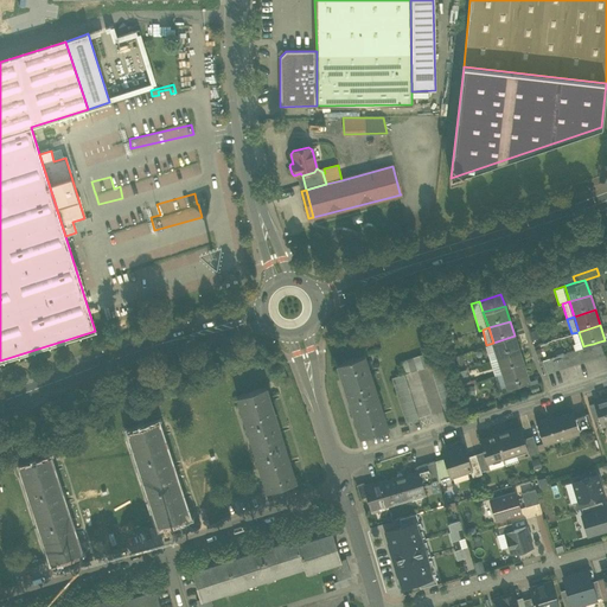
[(529,331),(531,339),(538,338),(536,328),(529,331)]
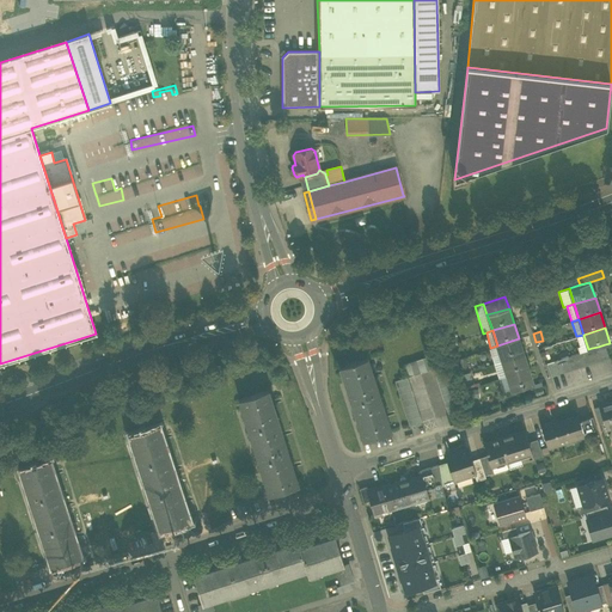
[(577,347),(579,353),(586,350),(588,349),(583,335),(576,336),(580,347),(577,347)]
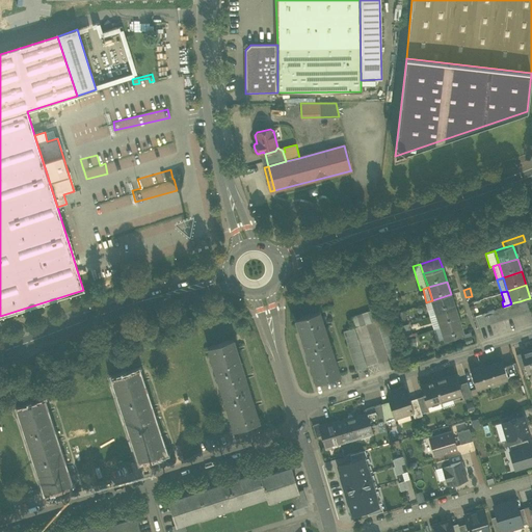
[(432,300),(436,314),(455,308),(451,294),(432,300)]
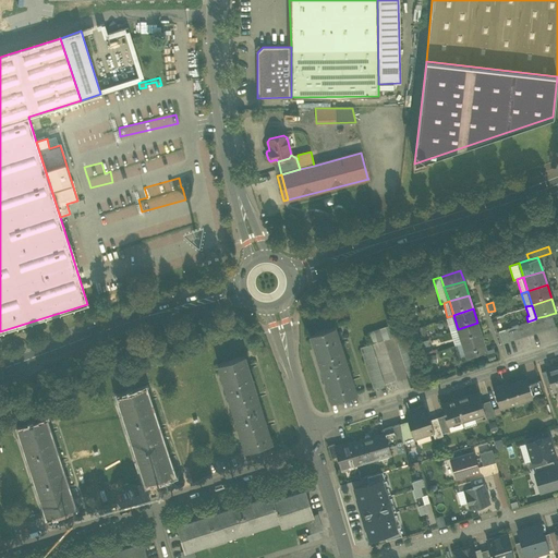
[(552,314),(545,316),(549,327),(555,326),(552,314)]
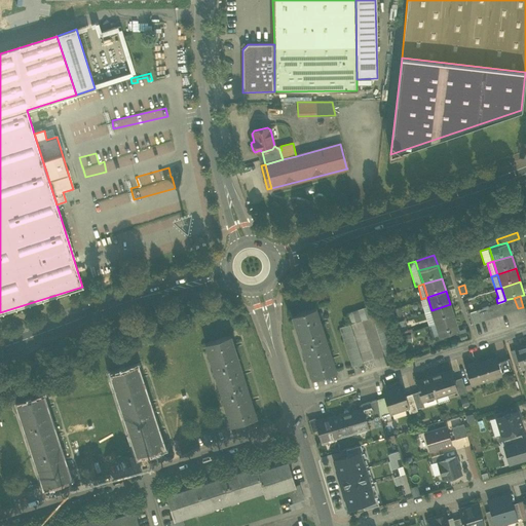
[(427,297),(421,299),(420,299),(424,312),(431,310),(427,297)]
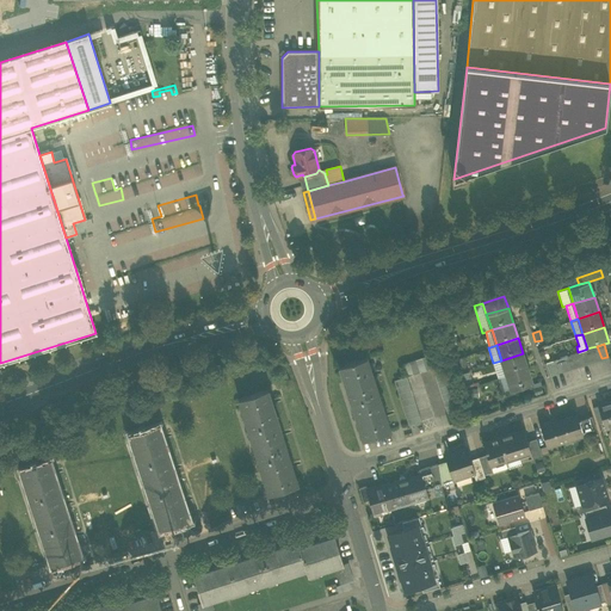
[(594,360),(602,358),(597,346),(591,347),(594,360)]
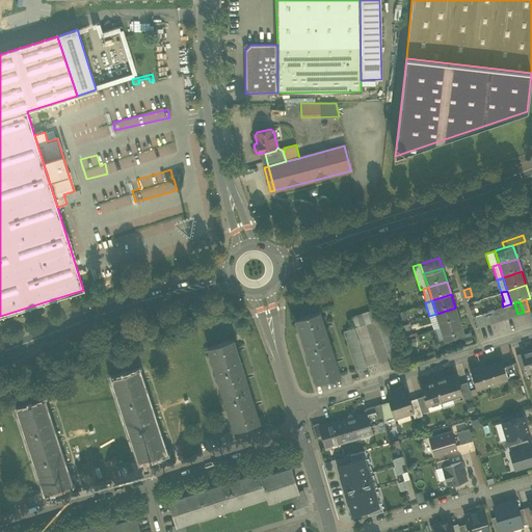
[(512,316),(517,314),(514,302),(511,303),(509,304),(512,316)]
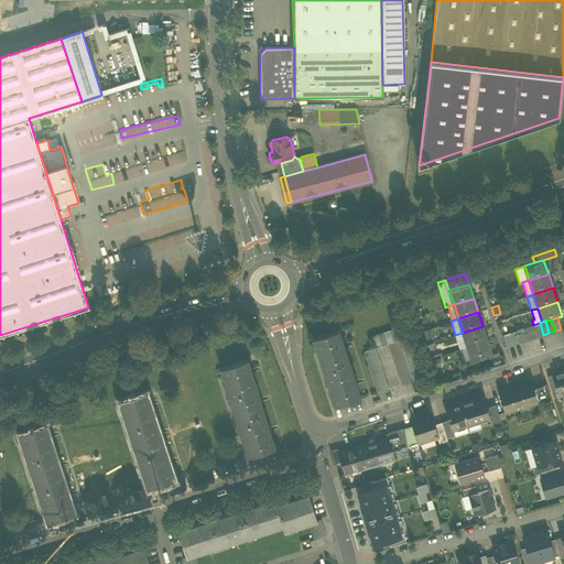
[(497,325),(499,333),(507,331),(505,323),(497,325)]
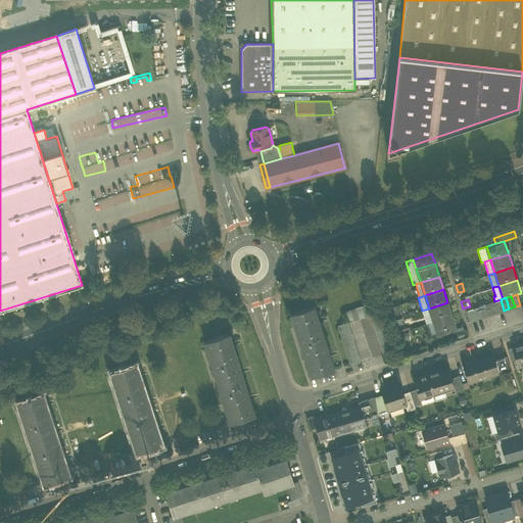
[(498,313),(504,311),(501,299),(494,301),(498,313)]
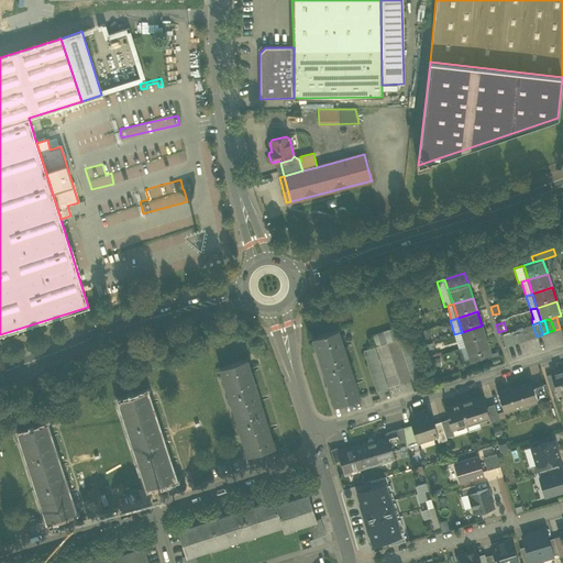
[(531,338),(537,337),(532,324),(527,327),(531,338)]
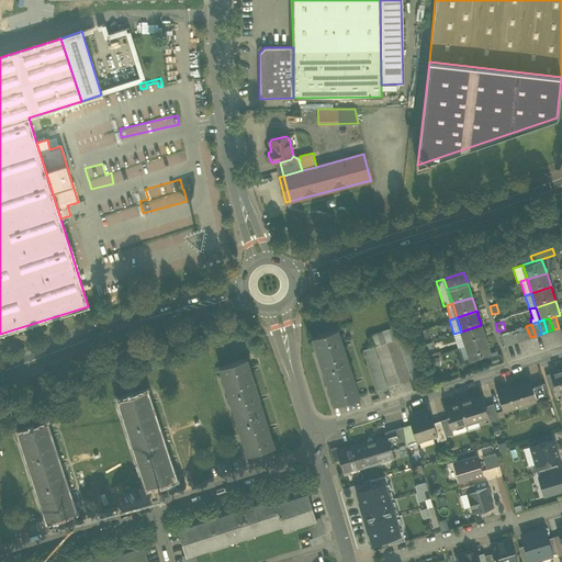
[(461,332),(465,345),(485,338),(481,325),(461,332)]
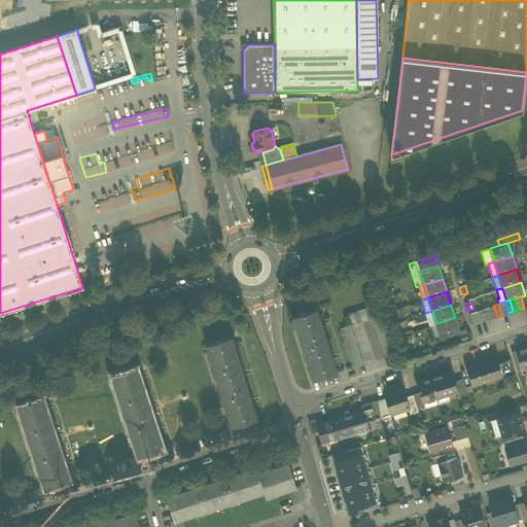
[(491,318),(497,316),(493,306),(488,307),(491,318)]
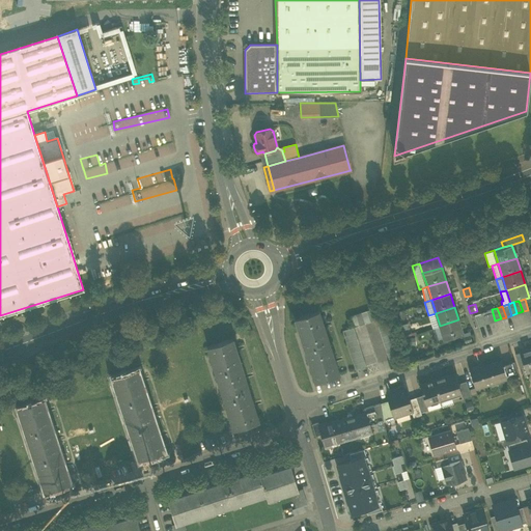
[(370,322),(375,319),(372,309),(366,311),(370,322)]
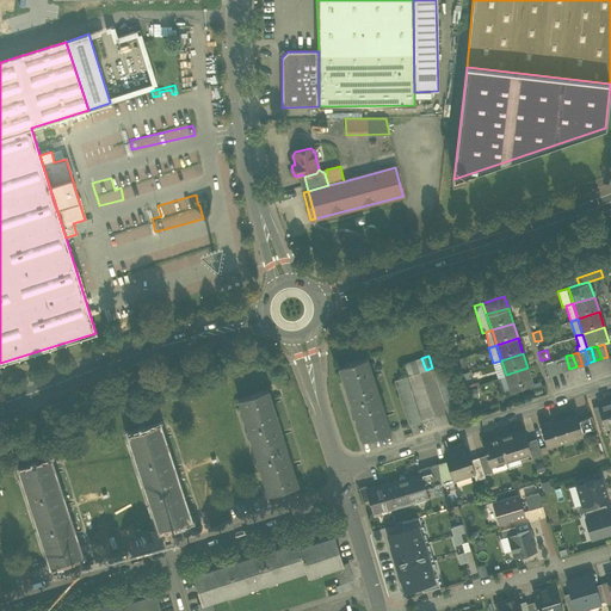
[(563,371),(569,369),(566,356),(559,358),(563,371)]
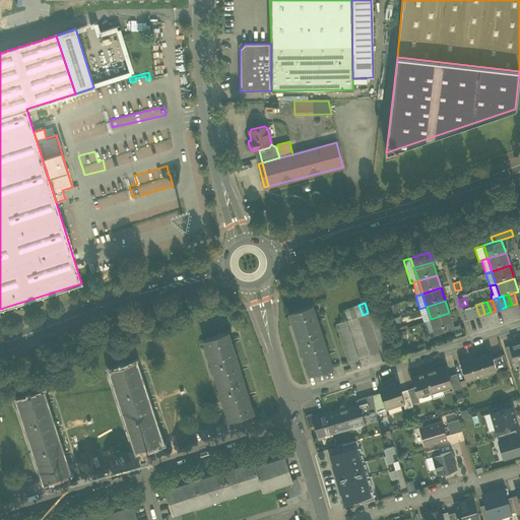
[(288,312),(299,343),(322,335),(312,304),(288,312)]
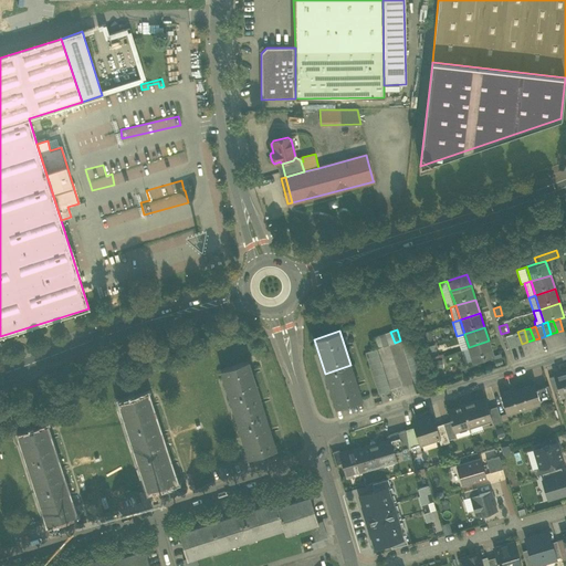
[(388,345),(395,343),(390,332),(385,334),(388,345)]
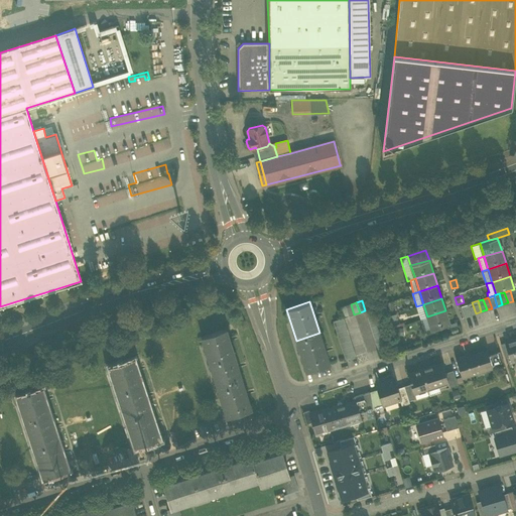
[(471,315),(476,313),(472,302),(467,304),(471,315)]
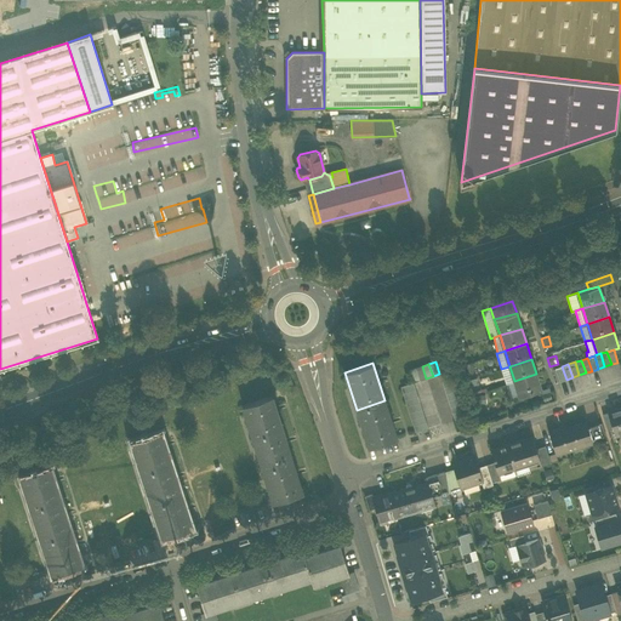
[(420,380),(426,379),(422,366),(416,368),(420,380)]
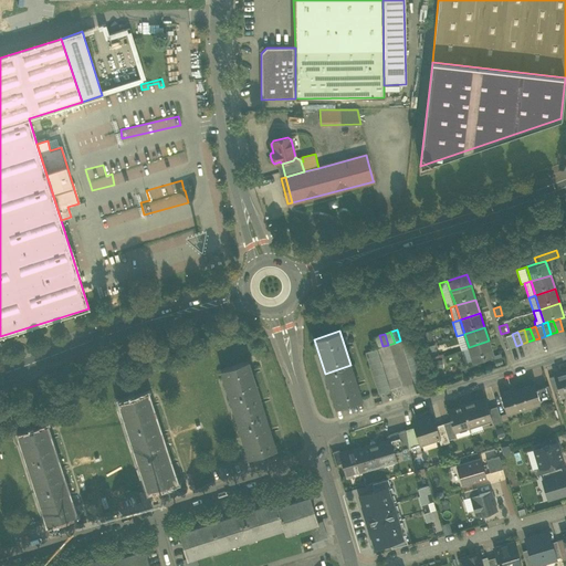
[(464,334),(457,336),(461,349),(462,349),(469,347),(464,334)]
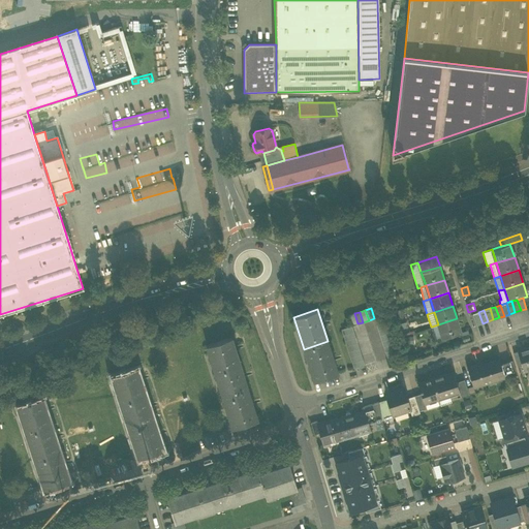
[(476,324),(483,323),(478,312),(472,314),(476,324)]
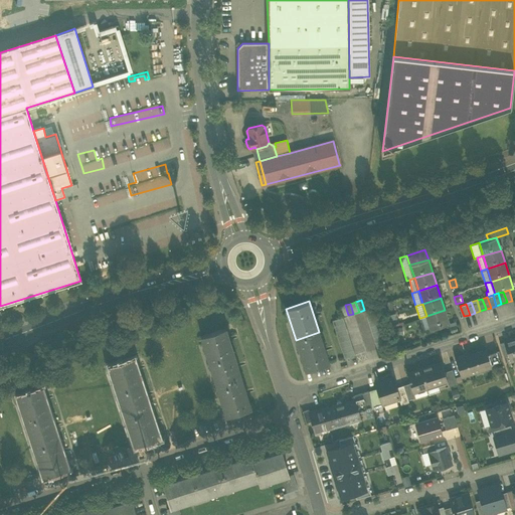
[(343,317),(348,315),(345,305),(339,307),(343,317)]
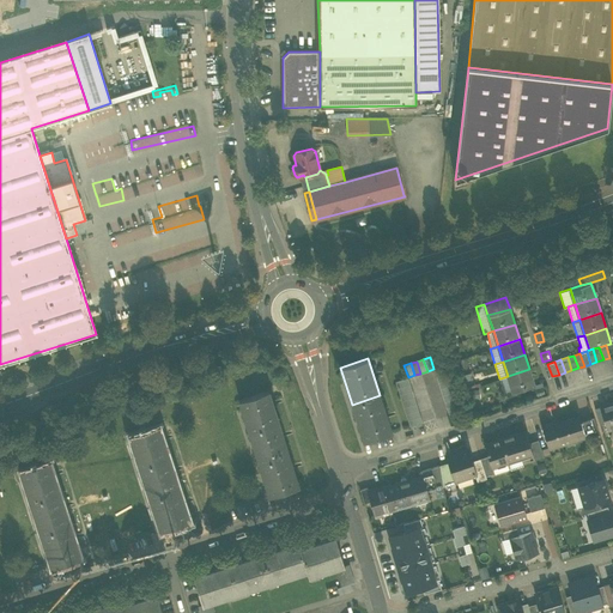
[(434,369),(436,376),(448,371),(447,365),(434,369)]
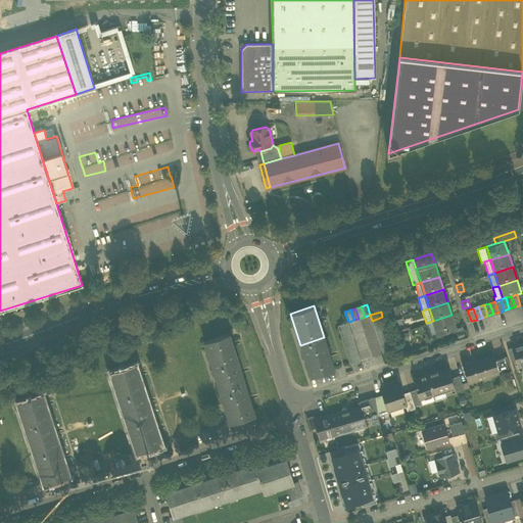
[(456,328),(452,315),(433,321),(437,334),(456,328)]
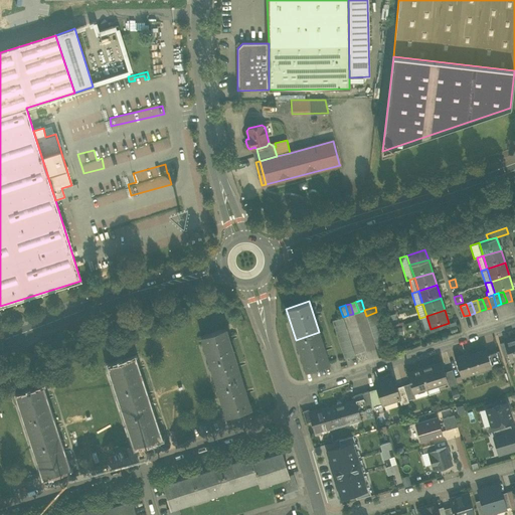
[(366,316),(368,321),(378,317),(376,312),(366,316)]
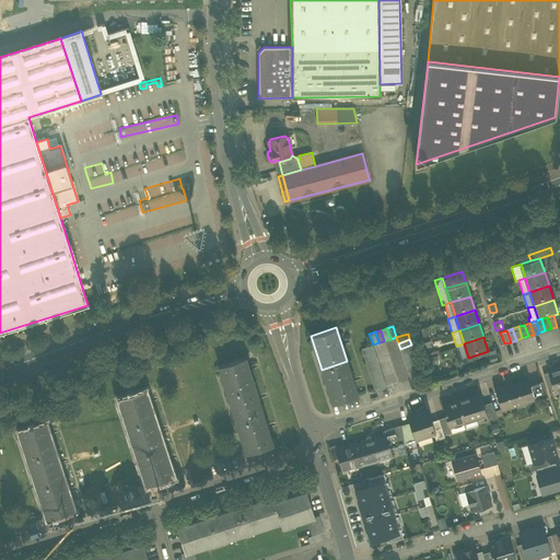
[(464,343),(457,346),(462,360),(468,358),(464,343)]
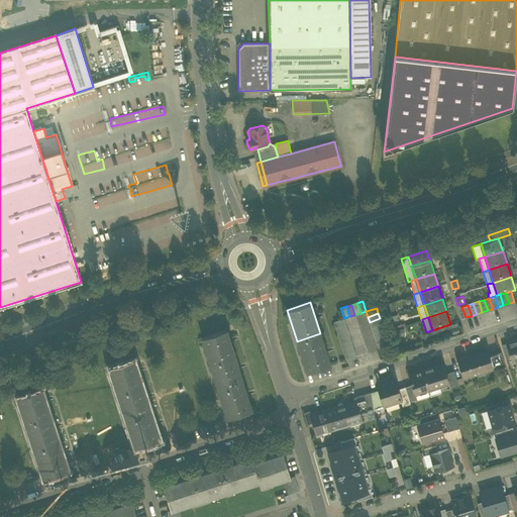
[(345,324),(344,318),(333,322),(335,327),(345,324)]
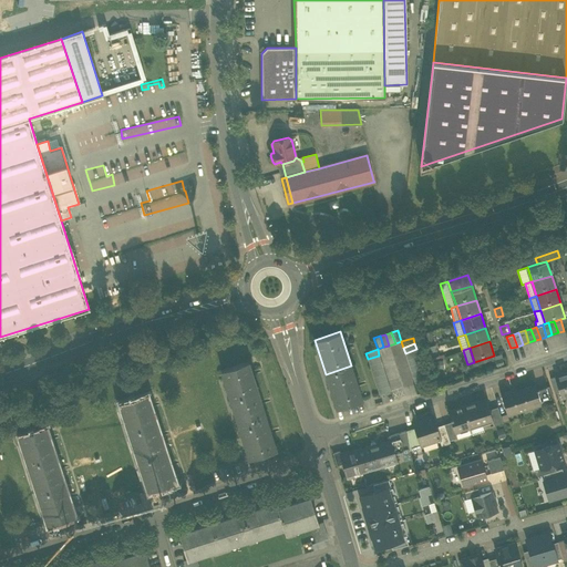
[(405,353),(406,359),(419,356),(416,349),(405,353)]
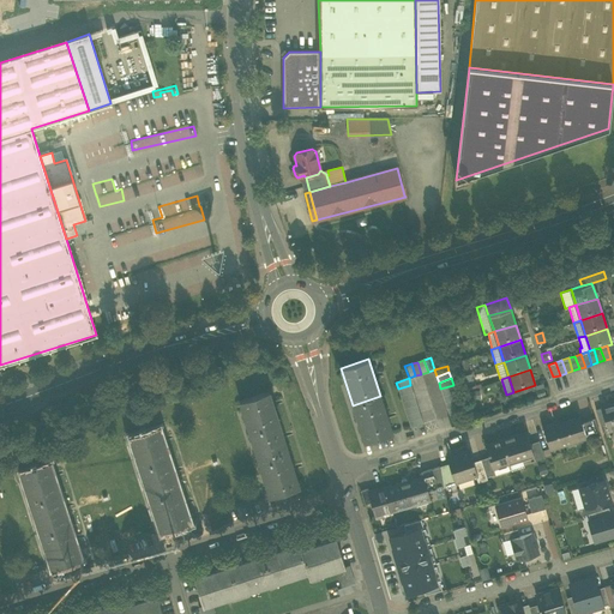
[(413,391),(410,385),(398,389),(399,395),(413,391)]
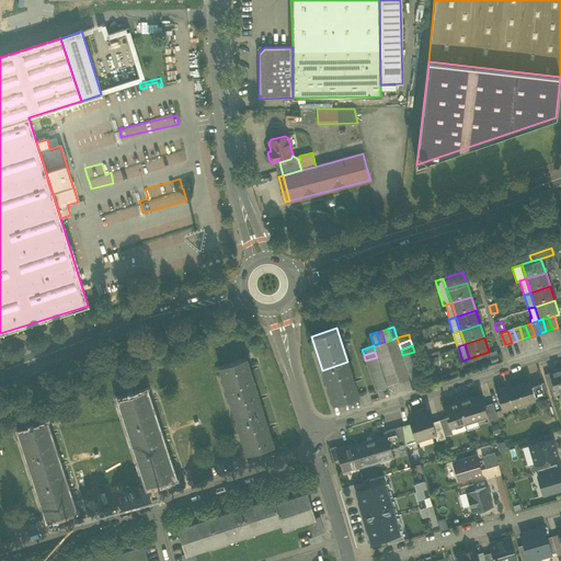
[(402,355),(404,361),(416,357),(414,352),(402,355)]
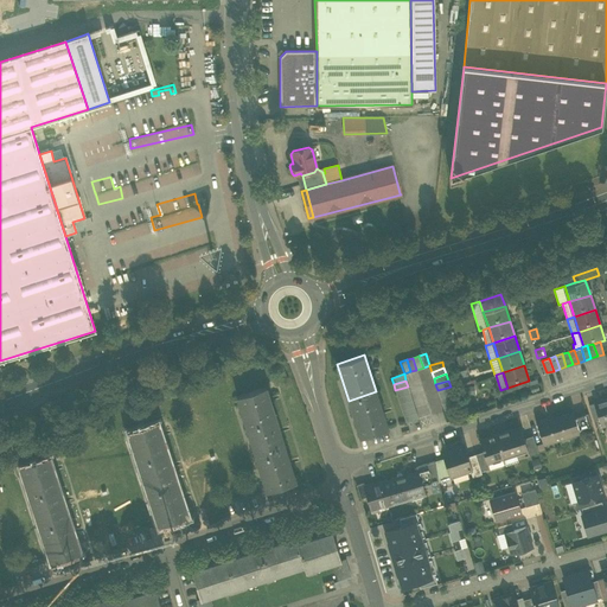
[(237,396),(247,428),(276,419),(266,387),(237,396)]
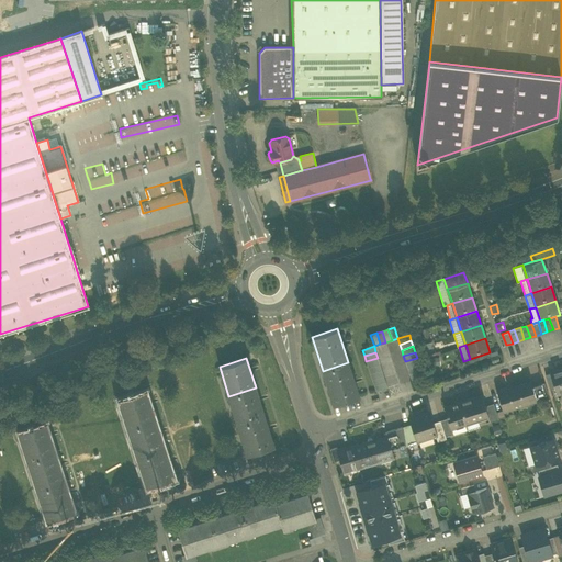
[(380,363),(378,358),(366,361),(368,368),(380,363)]
